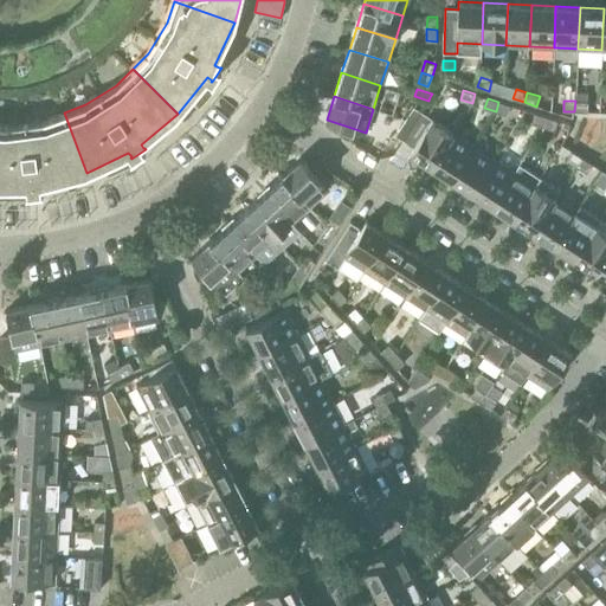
[(587,113),(588,102),(575,101),(574,111),(587,113)]
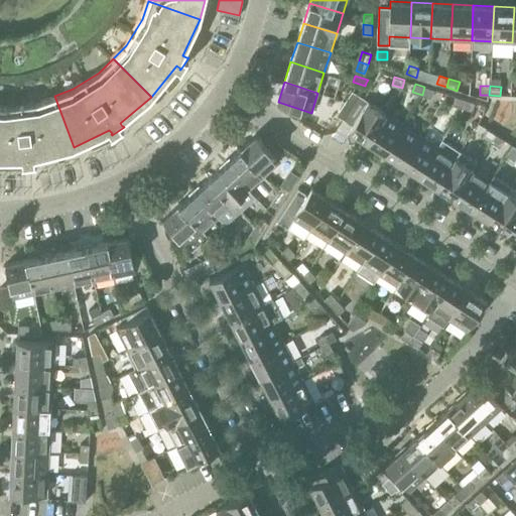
[(398,87),(384,107),(388,110),(402,88),(398,87)]
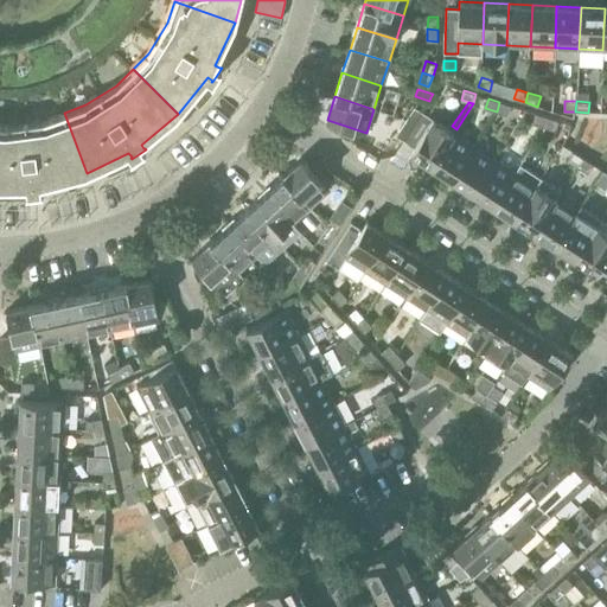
[(511,106),(499,102),(497,112),(508,115),(511,106)]
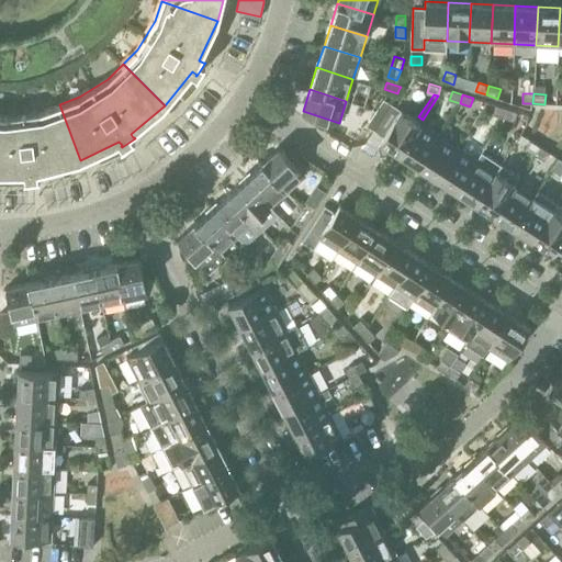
[(384,99),(375,112),(382,116),(391,103),(384,99)]
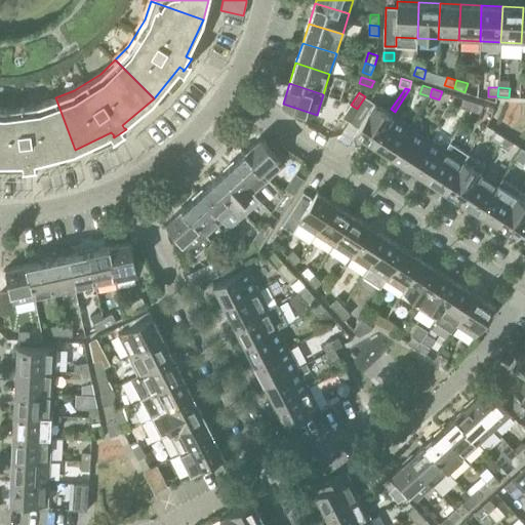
[(355,132),(373,144),(393,115),(374,103),(365,96),(357,109),(349,120),(359,127),(355,132)]
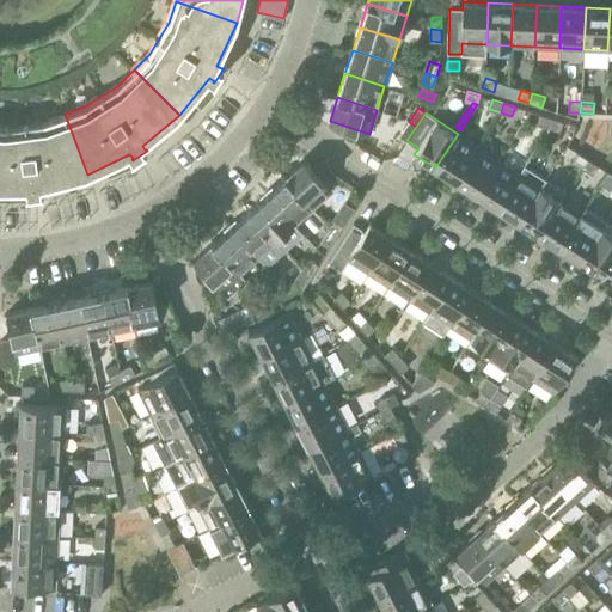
[(42,185),(87,175),(65,114),(43,121),(7,126),(0,124),(0,188),(28,188),(28,194),(26,194),(26,195),(43,193),(43,191),(41,191),(42,185)]
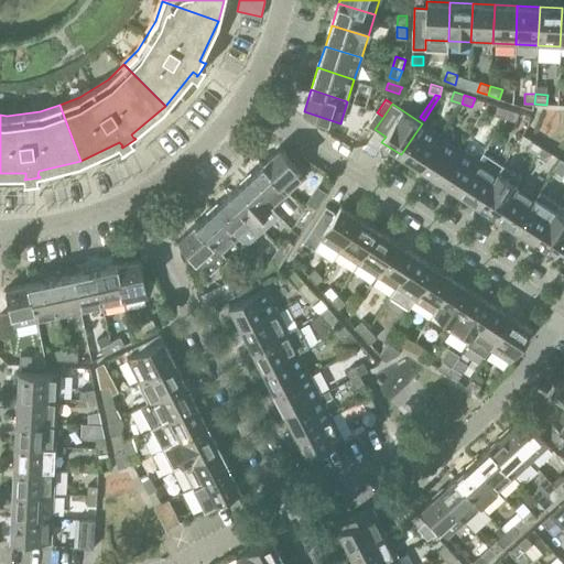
[(506,118),(509,109),(498,105),(495,114),(506,118)]
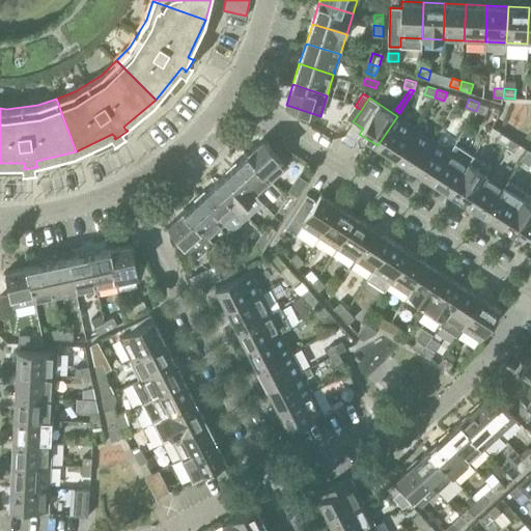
[(488,106),(479,103),(476,111),(486,114),(488,106)]
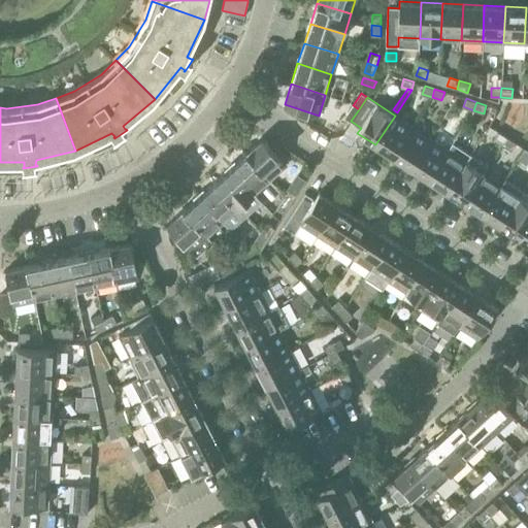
[(344,117),(351,121),(359,109),(353,105),(344,117)]
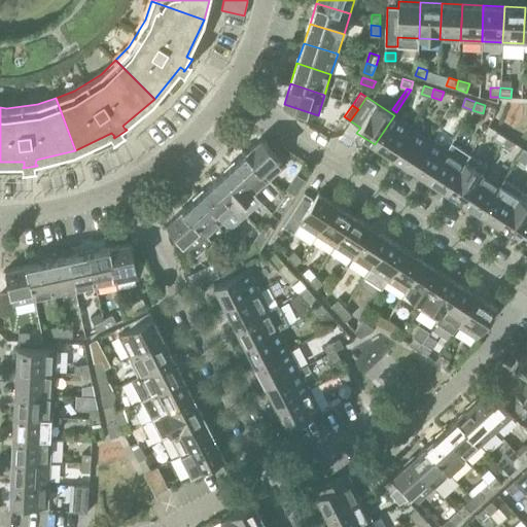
[(375,144),(392,156),(412,127),(394,115),(375,144)]
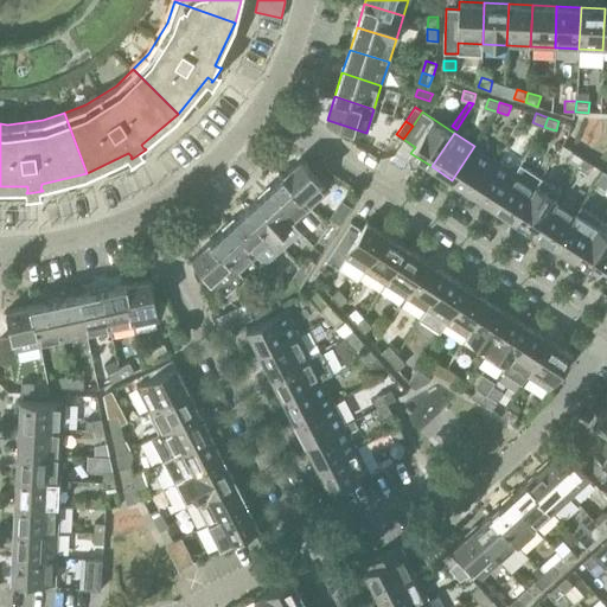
[(452,180),(472,193),(494,159),(474,146),(452,180)]
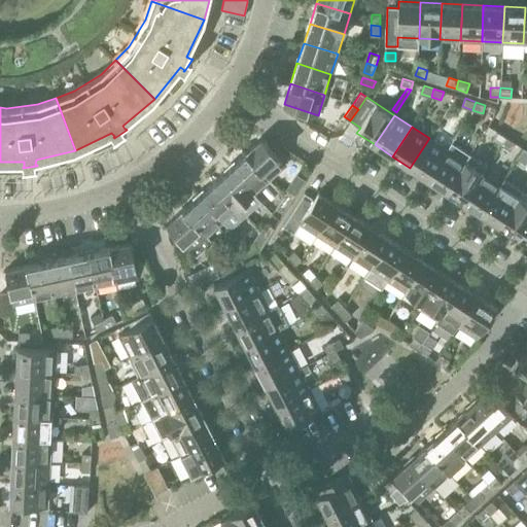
[(492,139),(500,144),(505,137),(497,131),(492,139)]
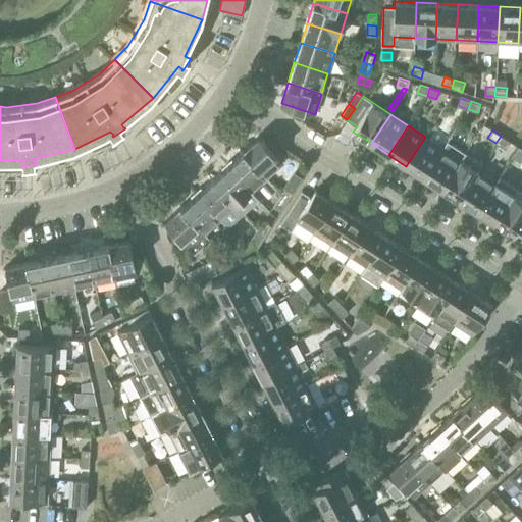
[(501,136),(496,143),(506,149),(510,142),(501,136)]
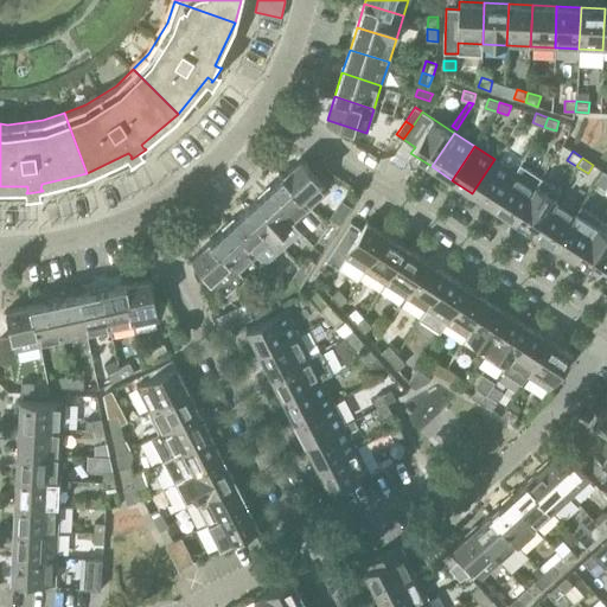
[(301,159),(282,176),(310,206),(328,190),(301,159)]
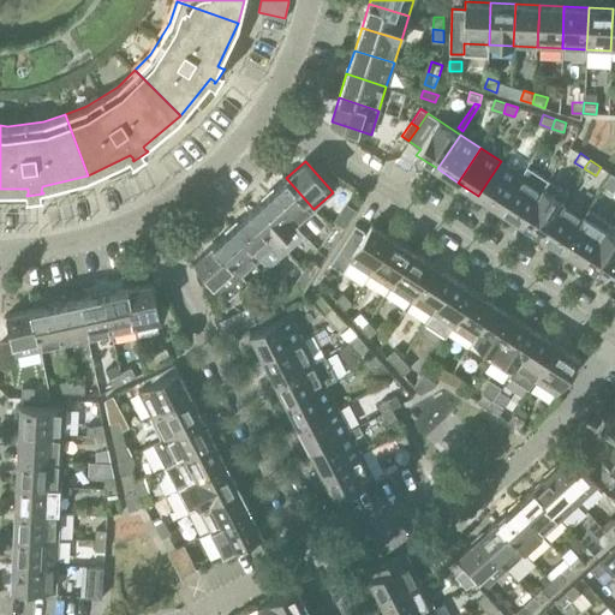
[(478,196),(500,209),(521,174),(501,161),(478,196)]
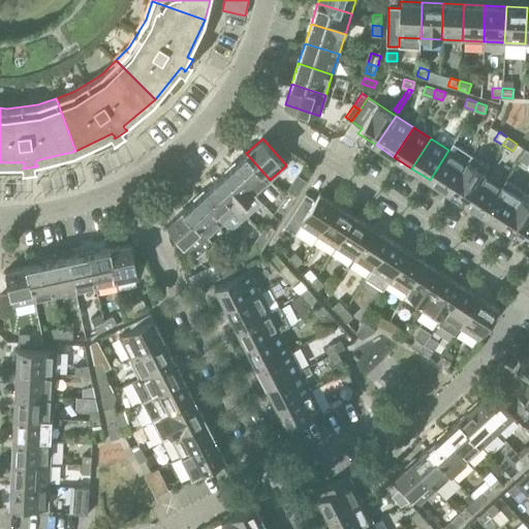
[(454,143),(448,150),(430,180),(447,191),(467,161),(471,154),(454,143)]
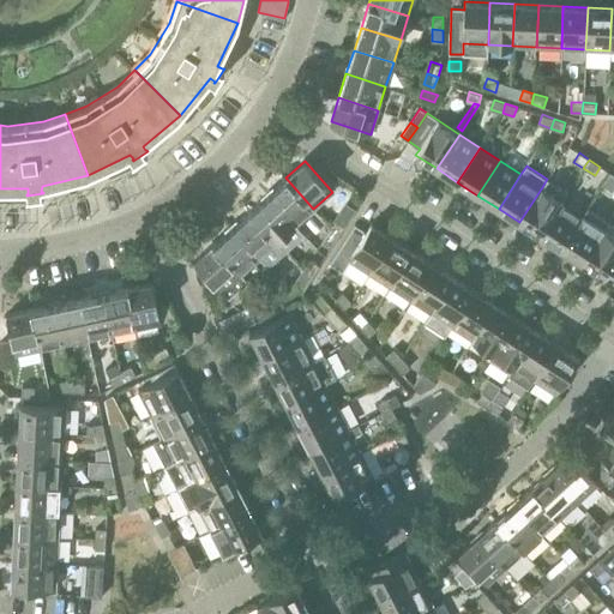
[(295,226),(295,224),(313,209),(286,178),(268,194),(295,226)]
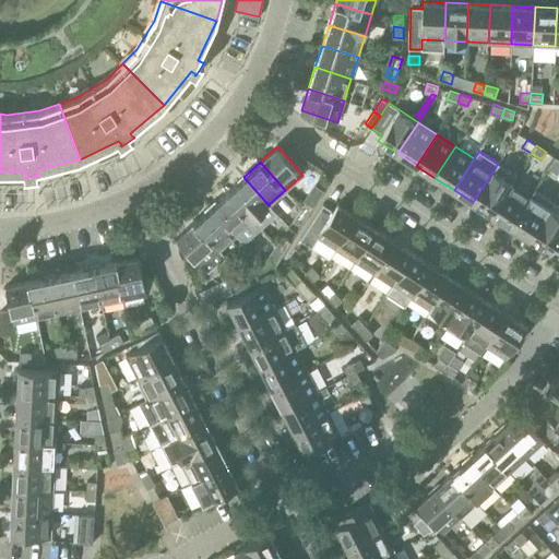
[(494,170),(473,202),(491,214),(512,182),(512,183),(516,175),(498,163),(494,170)]
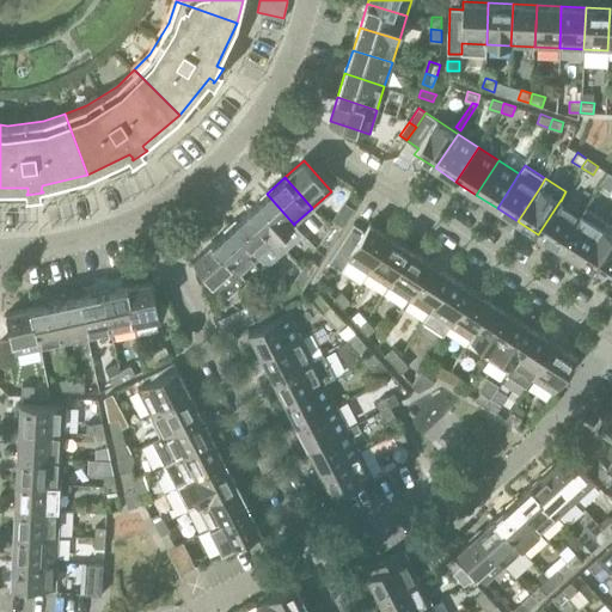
[(294,224),(294,225),(267,194),(249,209),(286,250),(304,233),(294,224)]
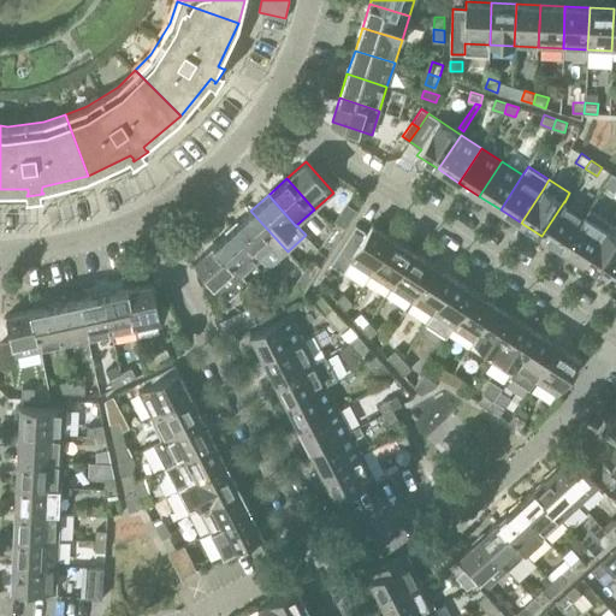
[(585,215),(564,202),(564,201),(542,236),(563,250),(585,215)]
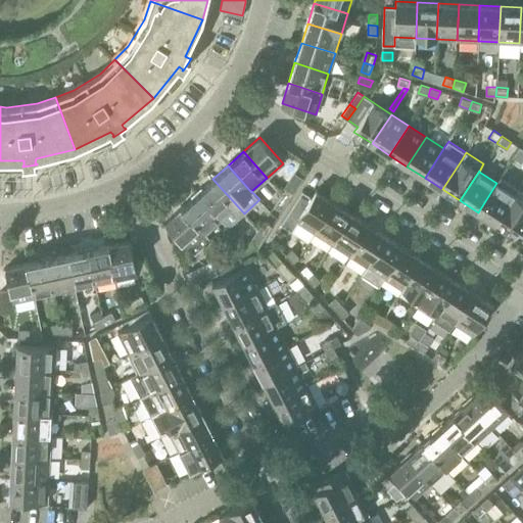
[(197,193),(221,220),(228,228),(244,214),(212,179),(197,193)]
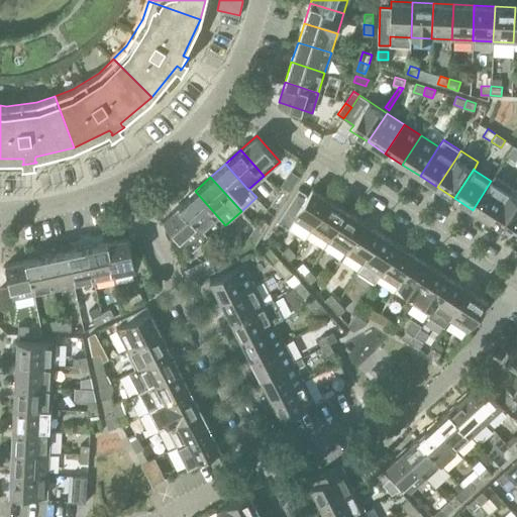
[(490,221),(508,192),(491,181),(473,210),(490,221)]
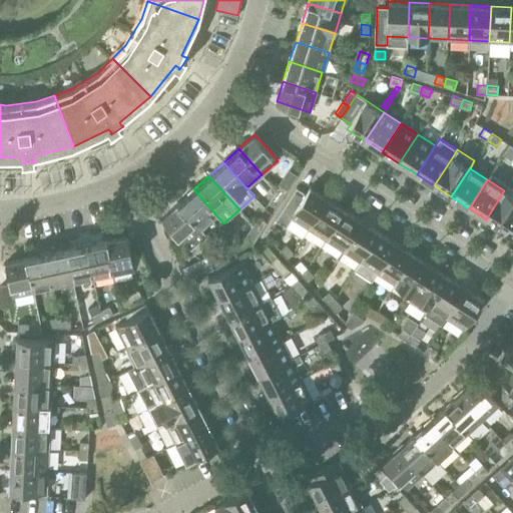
[(486,219),(503,230),(512,214),(512,187),(507,184),(504,190),(486,219)]
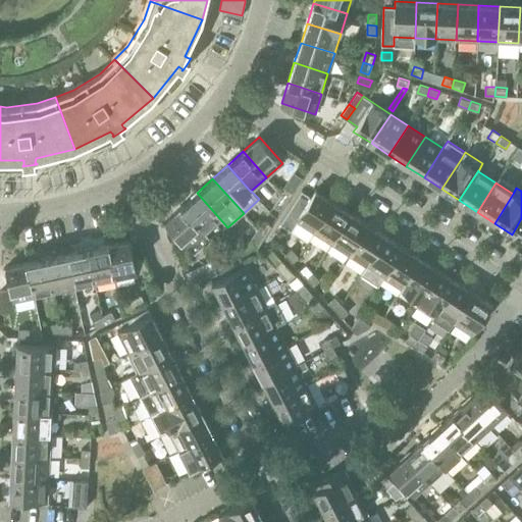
[(284,189),(279,197),(286,201),(293,193),(284,189)]
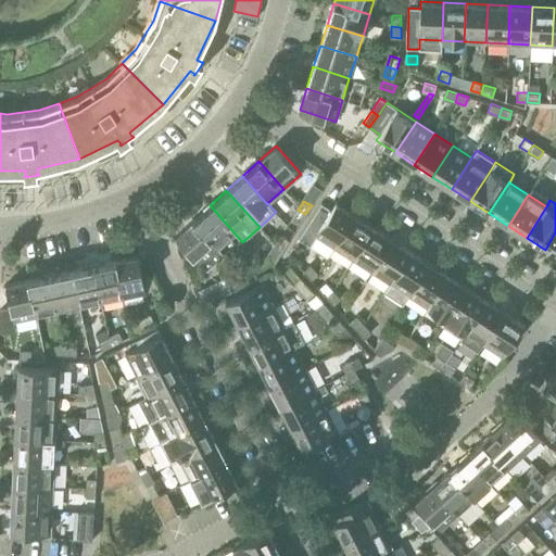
[(336,202),(331,209),(321,203),(299,238),(311,245),(316,237),(333,248),(354,215),(336,202)]
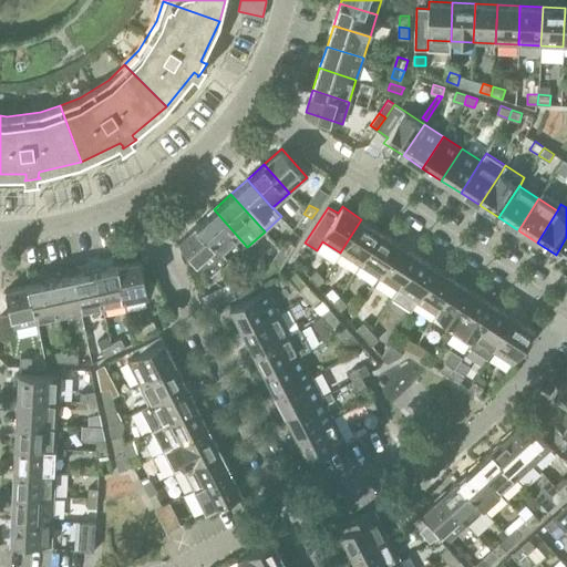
[(239,238),(214,209),(197,225),(223,254),(239,238)]
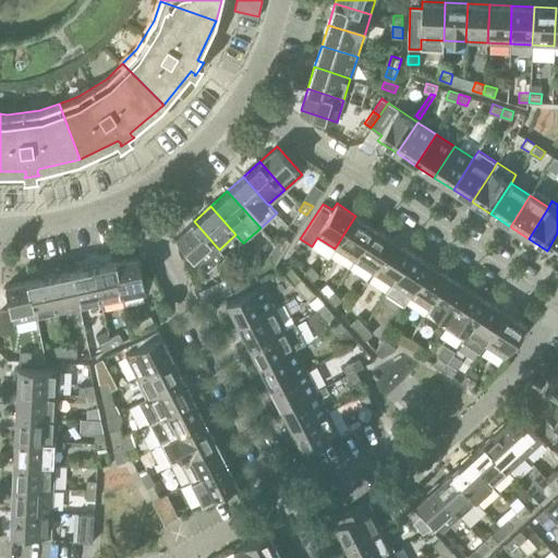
[(306,215),(299,210),(292,220),(301,225),(306,215)]
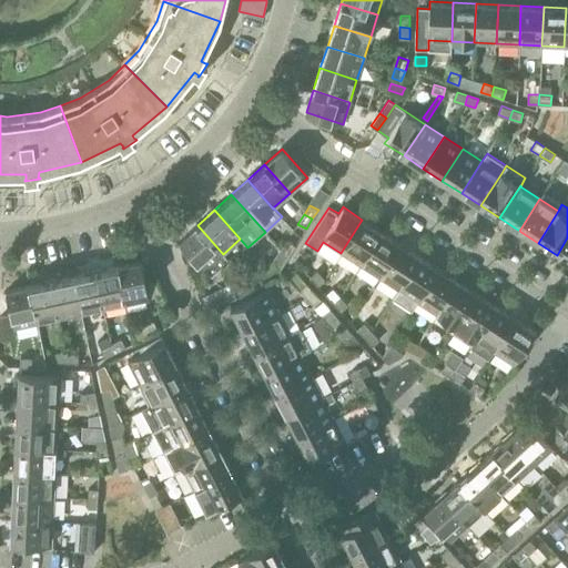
[(359,265),(382,232),(362,220),(341,253),(359,265)]
